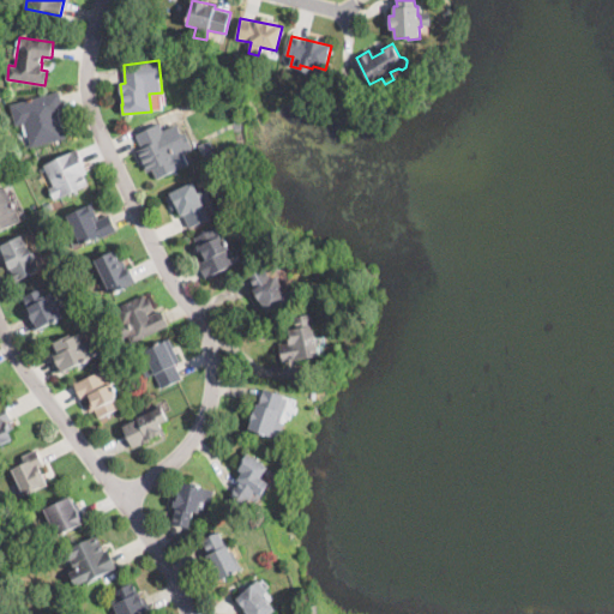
[(60,121),(61,124),(62,131),(64,131),(66,139),(31,148),(25,124),(14,126),(10,104),(60,91),(65,112),(59,113),(60,121)]
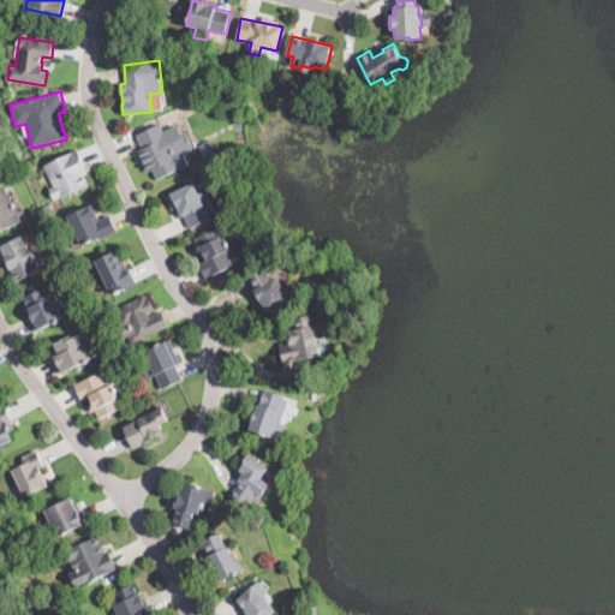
[(161,125),(166,138),(168,137),(172,145),(180,141),(191,163),(157,179),(154,169),(147,173),(138,151),(143,149),(137,137),(161,125)]
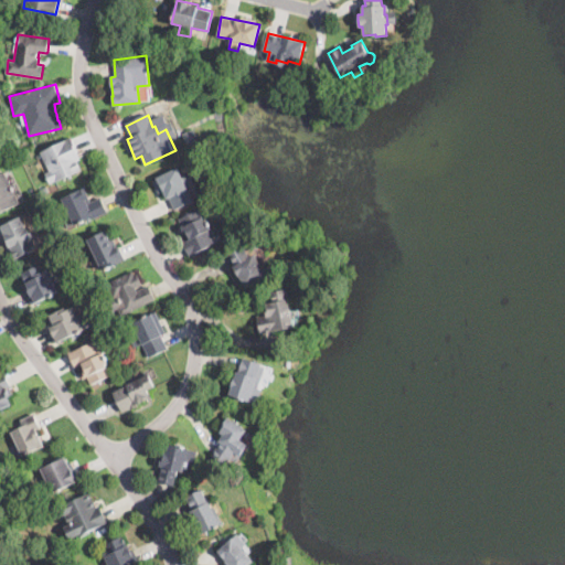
[(199,140),(188,145),(182,134),(194,129),(199,140)]
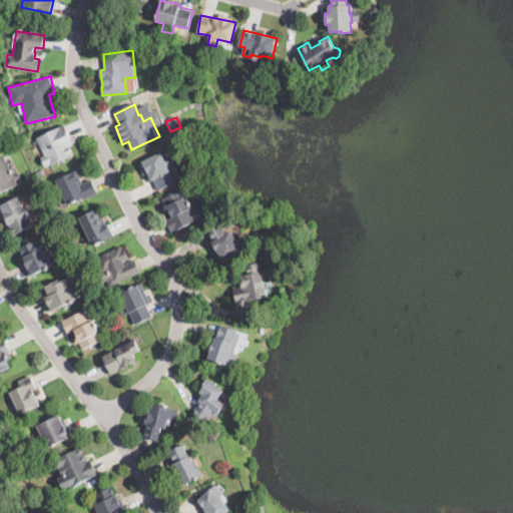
[(59,160),(51,164),(50,165),(49,164),(44,166),(40,158),(45,155),(36,138),(64,124),(71,138),(70,138),(73,145),(71,146),(74,153),(59,160)]
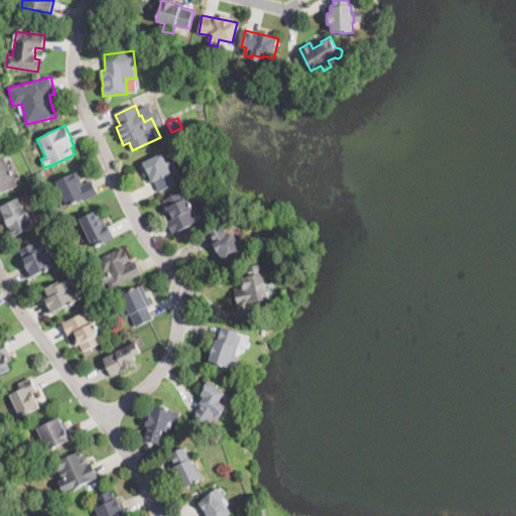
[(163,154),(167,162),(173,159),(178,168),(171,171),(176,181),(159,190),(154,179),(152,180),(149,174),(146,176),(140,164),(162,153),(163,154)]
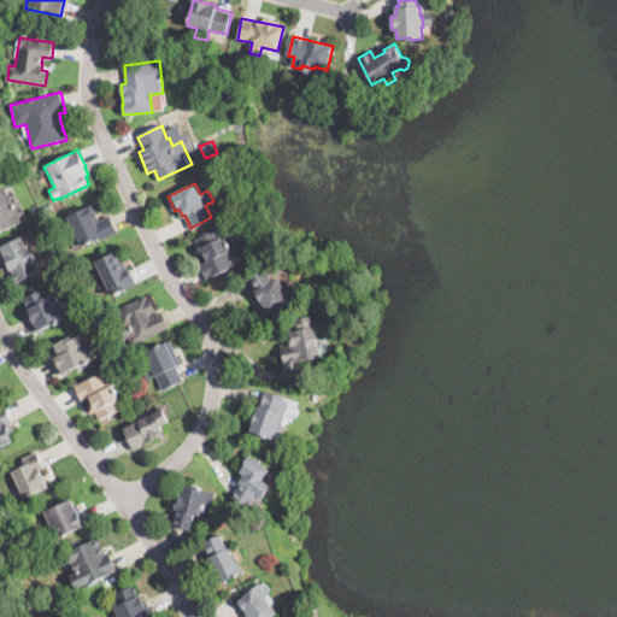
[(22,222),(0,231),(0,189),(5,187),(22,222)]
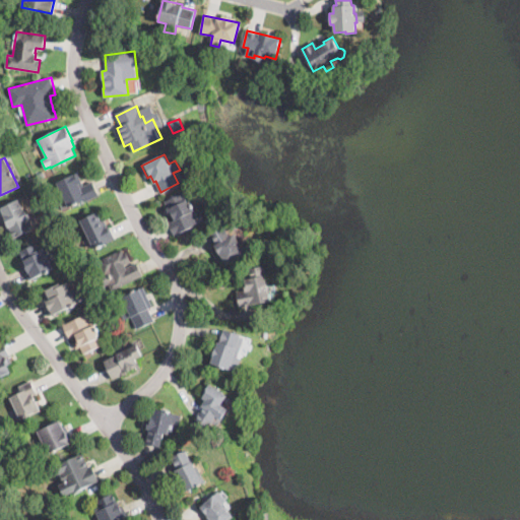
[(83,184),(83,186),(93,181),(100,195),(86,201),(85,199),(69,207),(57,183),(77,173),(83,184)]
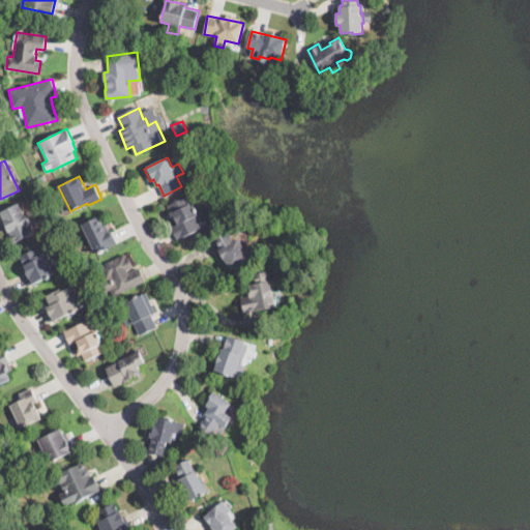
[(194,211),(196,216),(202,212),(206,221),(201,223),(203,228),(178,239),(172,227),(175,225),(172,219),(171,219),(169,214),(172,213),(169,206),(186,197),(194,211)]
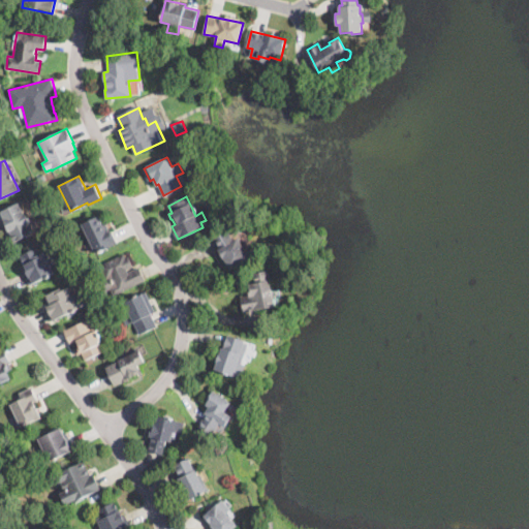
[(23,211),(24,215),(27,214),(34,232),(14,240),(11,232),(9,234),(0,212),(20,204),(23,211)]
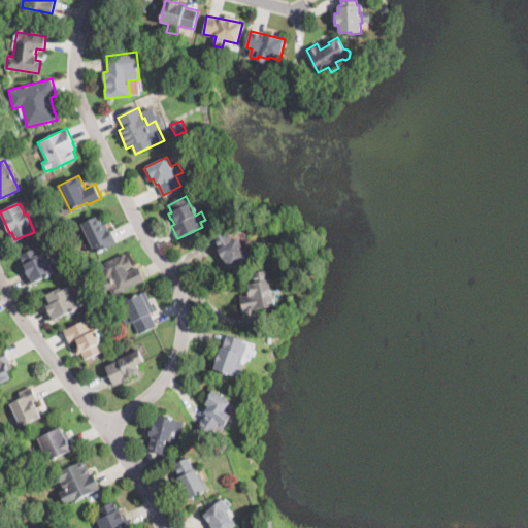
[(102,224),(103,226),(106,224),(109,231),(111,230),(117,240),(95,252),(81,224),(98,217),(102,224)]
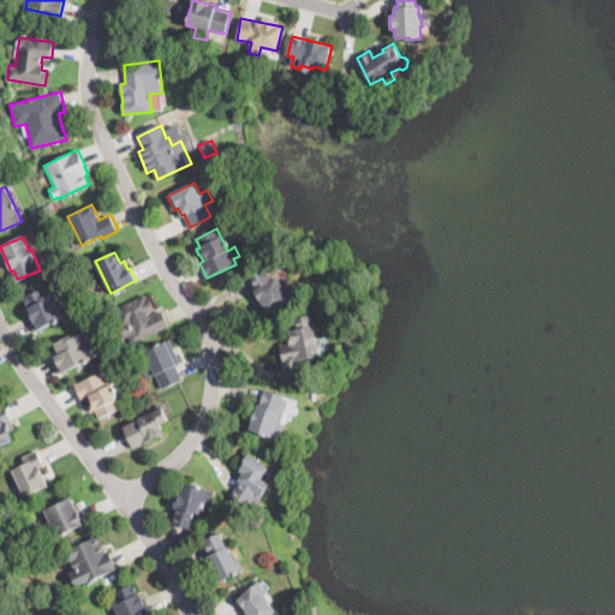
[(268,269),(273,279),(278,276),(290,299),(263,314),(251,292),(260,287),(257,284),(255,285),(249,275),(266,266),(268,269)]
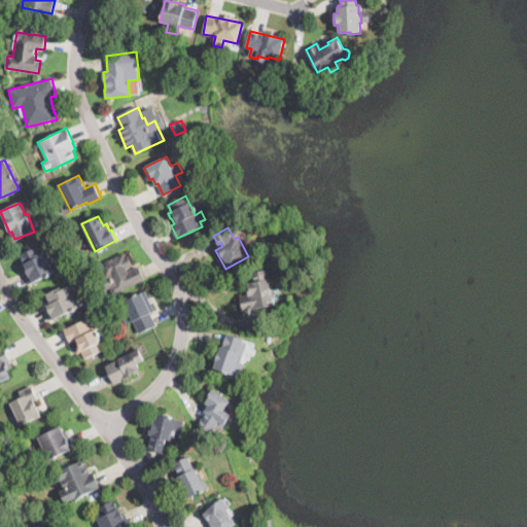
[(37,248),(39,253),(44,250),(55,272),(29,283),(23,270),(26,268),(20,255),(37,247),(37,248)]
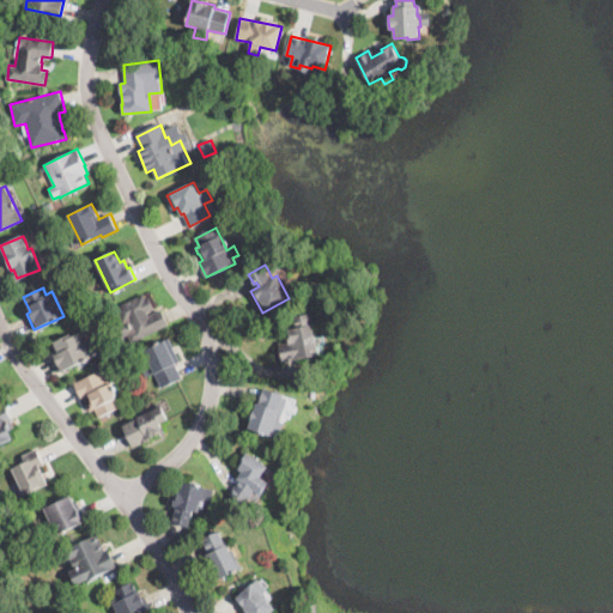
[(317,296),(309,297),(307,290),(316,287),(317,296)]
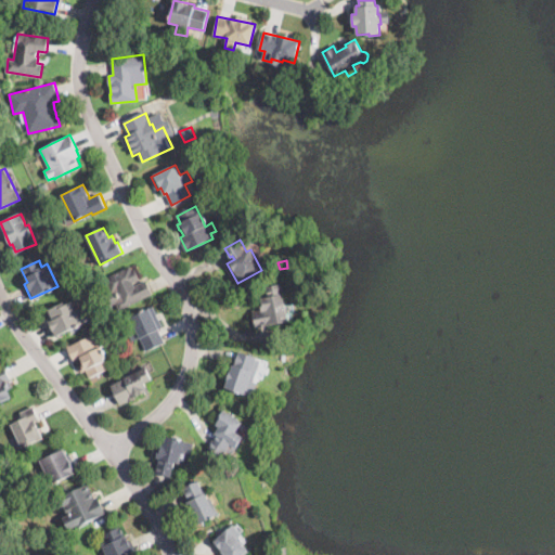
[(130,267),(132,270),(133,269),(139,281),(132,284),(134,286),(146,280),(153,294),(119,310),(115,301),(120,299),(118,296),(114,298),(104,280),(130,267)]
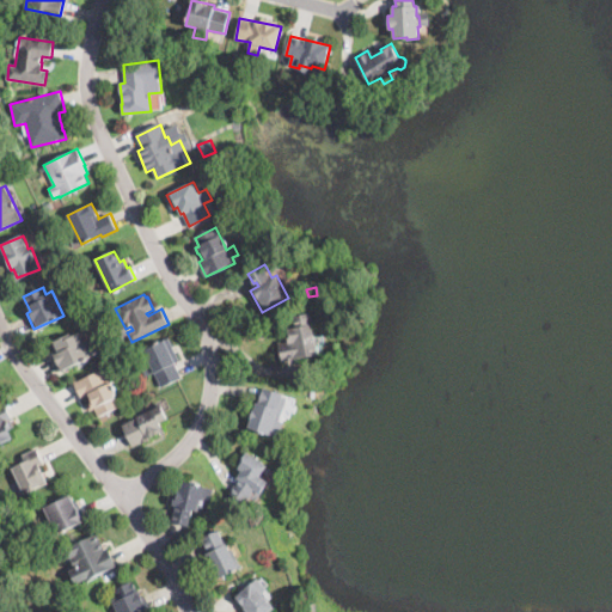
[(283,365),(277,343),(289,341),(286,330),(295,328),(292,317),(308,312),(320,355),(283,365)]
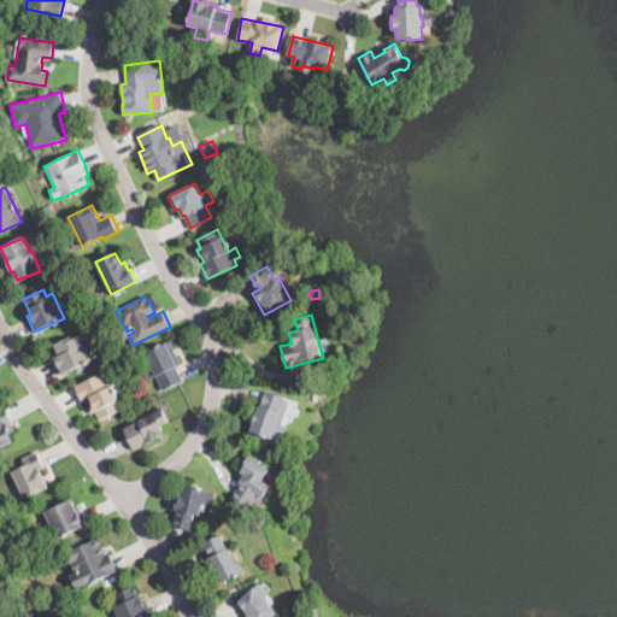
[(83,340),(87,347),(93,359),(60,375),(53,363),(52,359),(56,357),(50,346),(69,336),(71,340),(81,335),(83,340)]
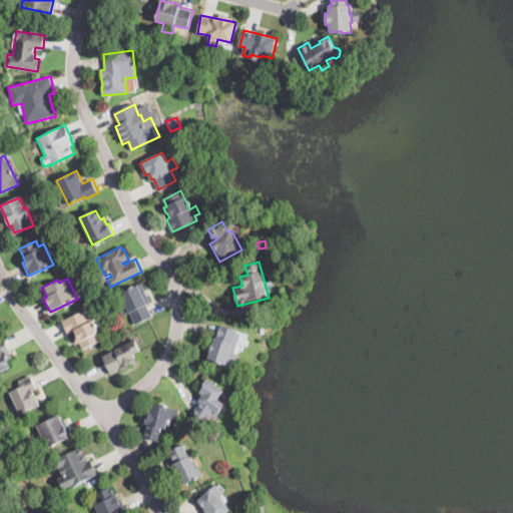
[(149,311),(151,315),(152,317),(135,325),(129,313),(122,316),(120,311),(119,309),(126,306),(120,294),(141,284),(151,304),(147,306),(149,311)]
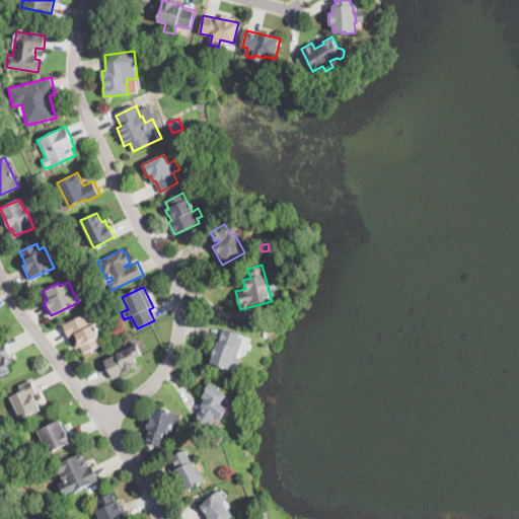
[(95,311),(98,319),(99,321),(93,324),(102,345),(83,353),(80,347),(76,348),(73,340),(76,339),(74,336),(68,338),(64,328),(63,325),(95,311)]
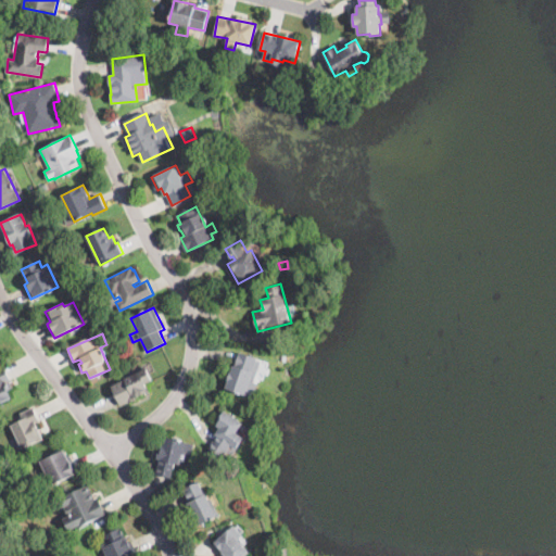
[(256,388),(253,397),(225,388),(237,353),(237,351),(257,357),(256,361),(261,362),(253,382),(257,384),(256,388)]
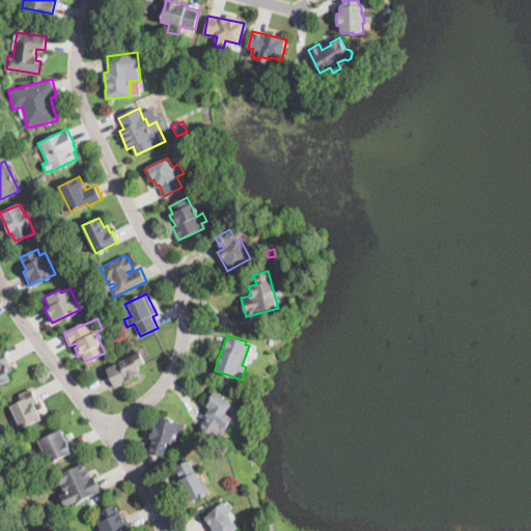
[(9,362),(9,364),(11,368),(7,370),(11,380),(0,385),(0,351),(2,350),(9,362)]
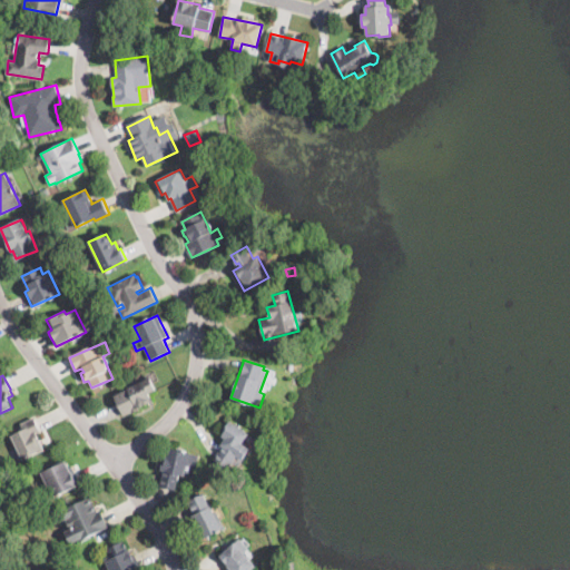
[(136,410),(121,415),(112,396),(127,390),(127,389),(131,386),(150,377),(156,391),(149,393),(151,399),(146,402),(147,404),(136,410)]
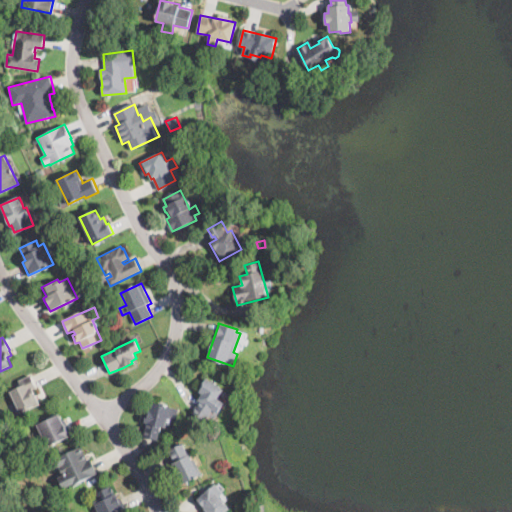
[(35,406),(21,413),(10,392),(21,386),(18,382),(30,376),(37,388),(32,391),(39,404),(35,406)]
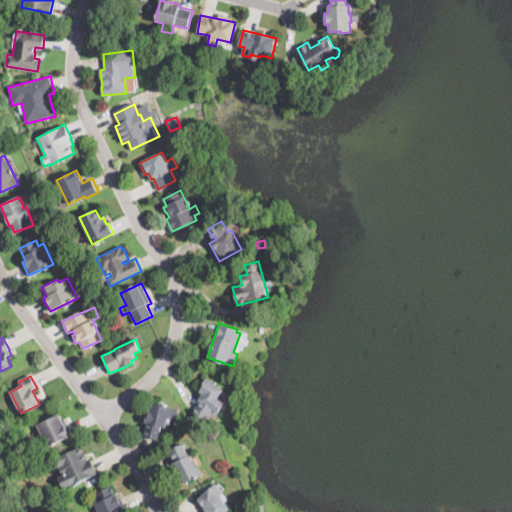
[(222,405),(217,413),(212,410),(204,422),(190,412),(202,395),(199,393),(208,379),(223,390),(217,399),(223,403),(222,405)]
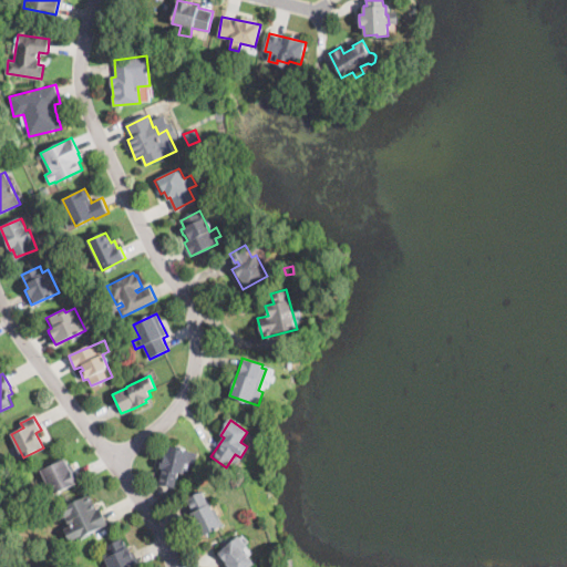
[(197,456),(195,465),(191,464),(187,475),(178,472),(175,488),(158,484),(163,468),(161,467),(163,460),(165,460),(169,445),(198,453),(197,456)]
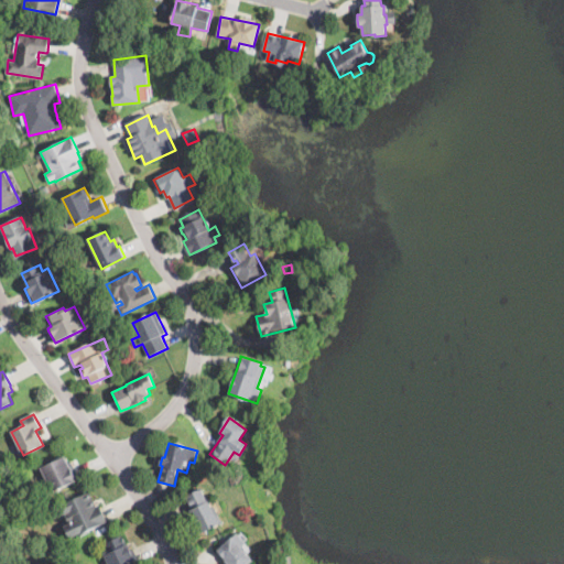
[(66,461),(67,463),(71,461),(79,477),(53,491),(41,469),(64,457),(66,461)]
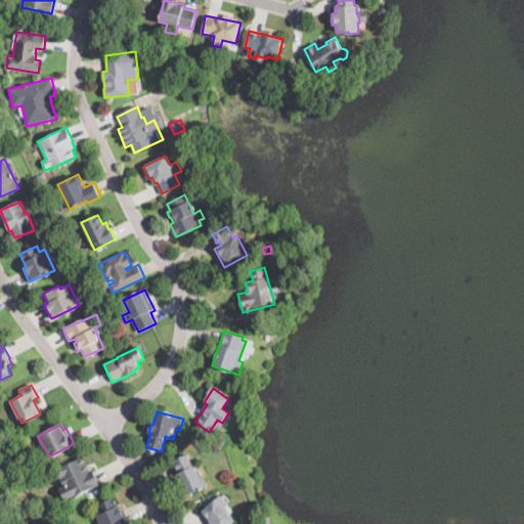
[(193,467),(198,473),(200,472),(207,485),(187,495),(184,488),(181,489),(181,488),(178,483),(181,481),(177,475),(179,474),(173,462),(187,454),(193,467)]
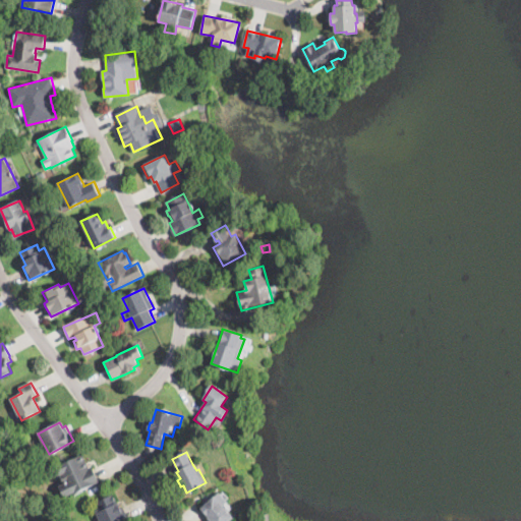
[(88,466),(89,468),(92,467),(98,482),(63,498),(59,486),(65,483),(61,474),(57,476),(54,468),(83,455),(88,466)]
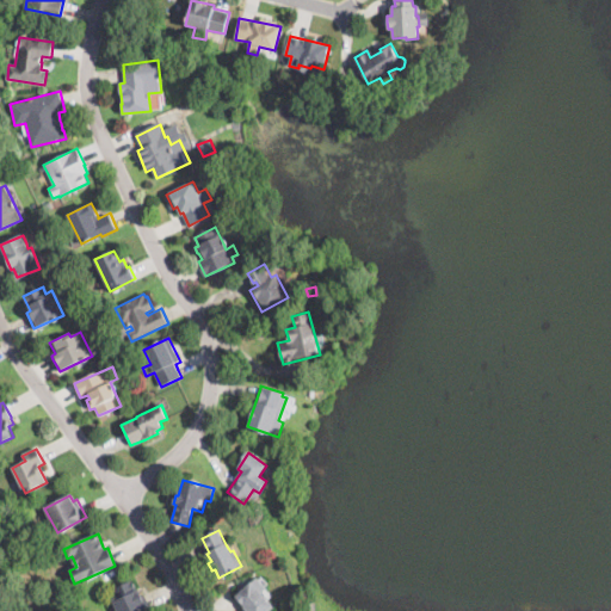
[(272,610),(242,610),(246,608),(235,597),(257,578),(266,588),(264,591),(270,598),(267,599),(276,609),(272,610)]
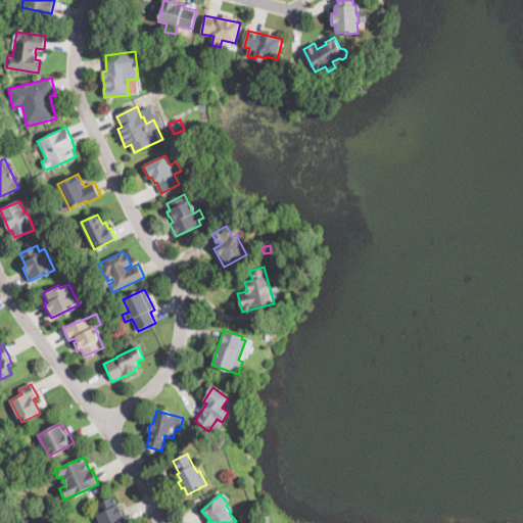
[(116,504),(116,505),(119,505),(122,510),(123,509),(130,521),(126,522),(100,522),(95,513),(99,511),(97,505),(112,496),(116,504)]
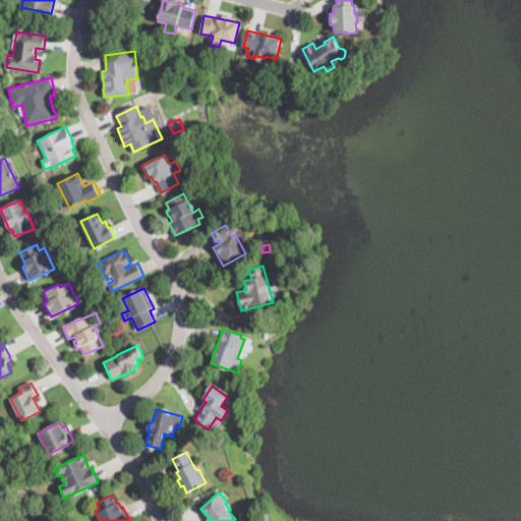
[(269,520),(259,520),(259,510),(263,510),(269,510),(269,520)]
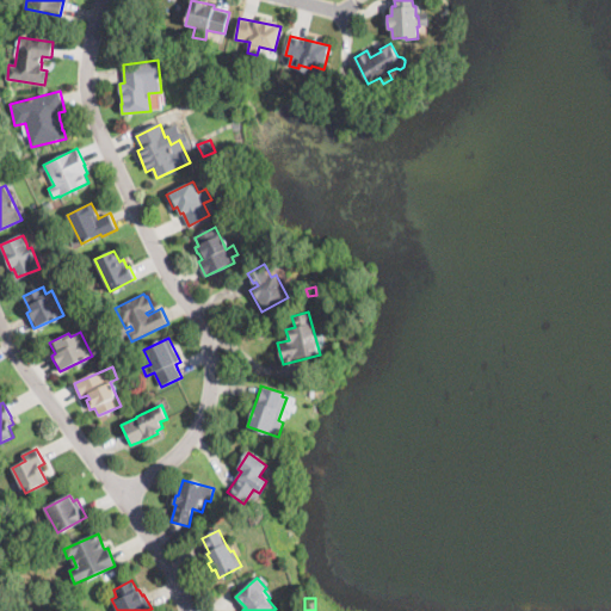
All buildings are outlined.
